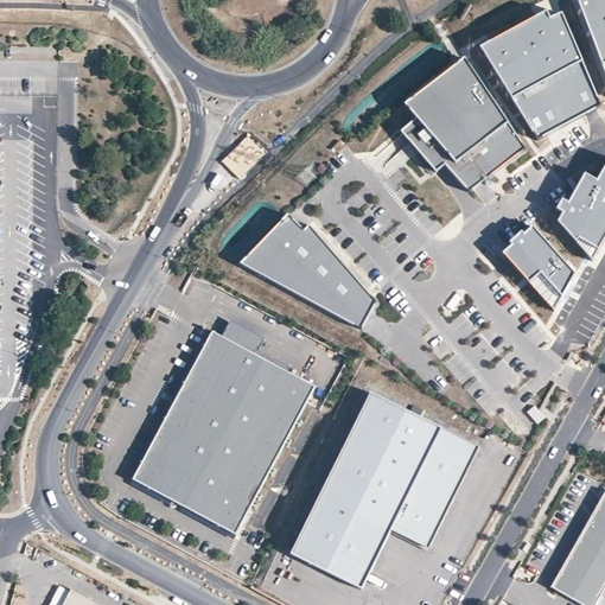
[(577,0),(604,75),(604,0),(577,0)]
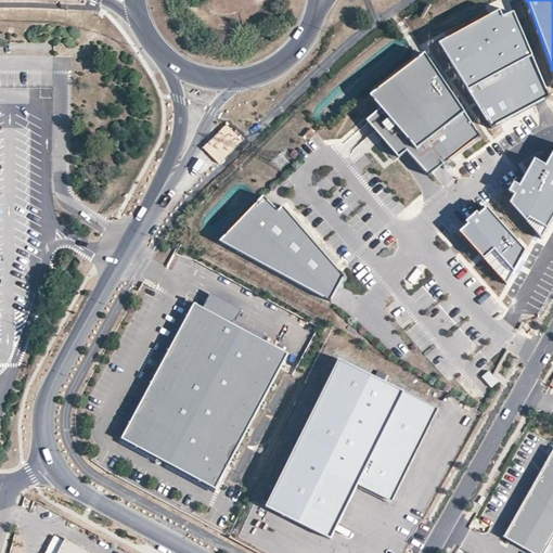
[(548,94),(512,11),(501,16),(498,10),(437,42),(490,126),(548,94)]
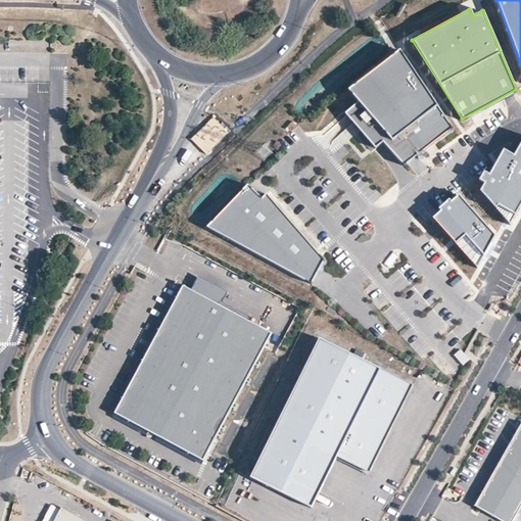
[(398,49),(347,89),(356,100),(343,111),(374,146),(383,139),(403,164),(452,127),(398,49)]
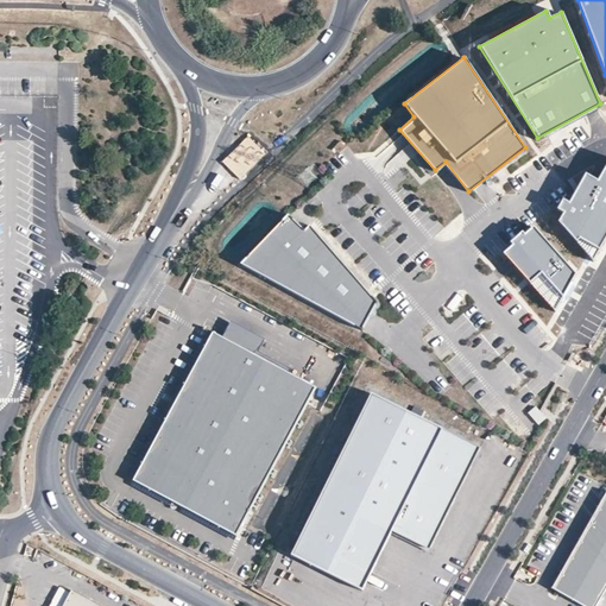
[(605,234),(605,161),(597,180),(585,174),(579,182),(568,202),(561,199),(556,208),(562,212),(557,220),(592,259),(605,234)]
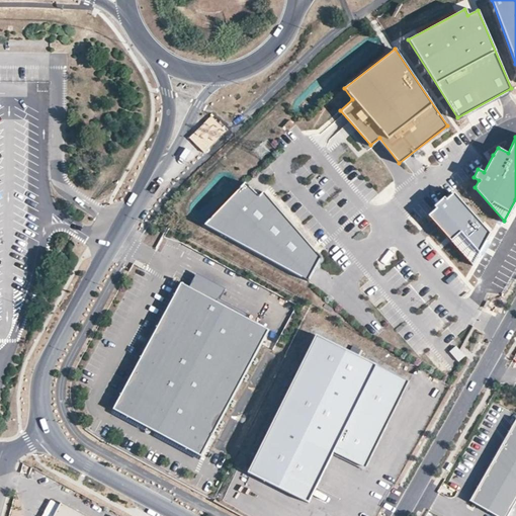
[(258,194),(244,181),(203,224),(307,279),(320,256),(262,190),(258,194)]
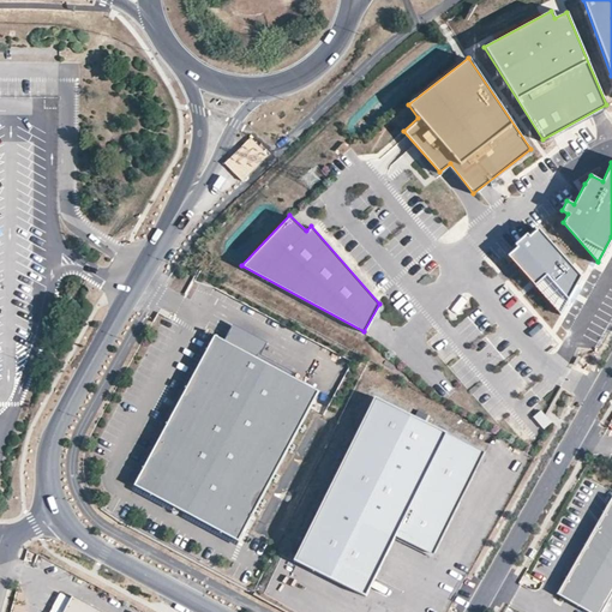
[(580,275),(538,227),(528,235),(526,233),(514,244),(516,246),(507,255),(559,312),(580,275)]
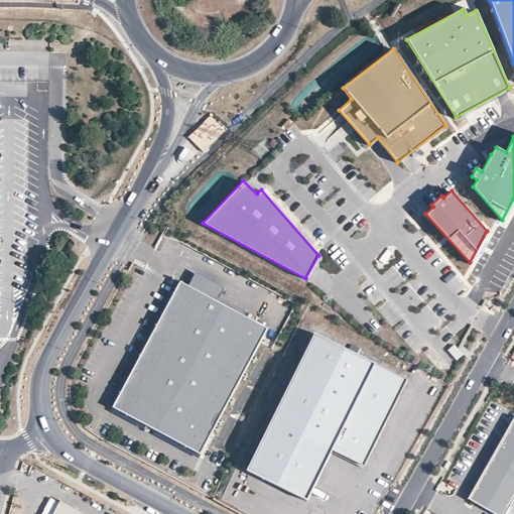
[(215,299),(223,285),(194,270),(186,284),(215,299)]
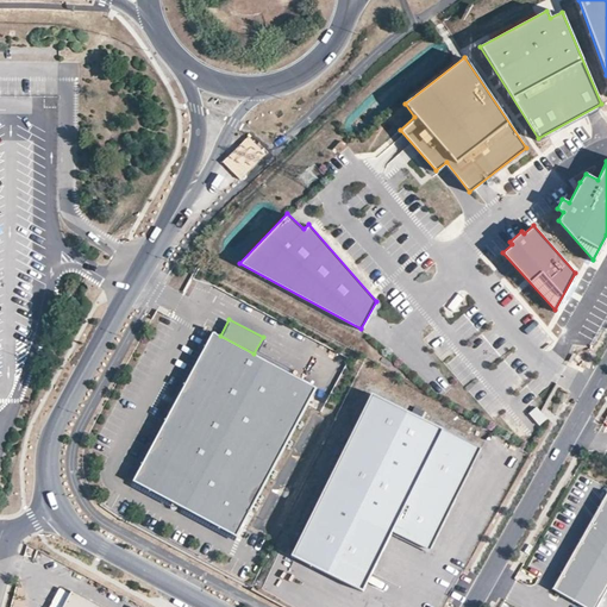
[(235,534),(314,386),(254,354),(220,336),(212,331),(181,387),(167,414),(132,480),(235,534)]
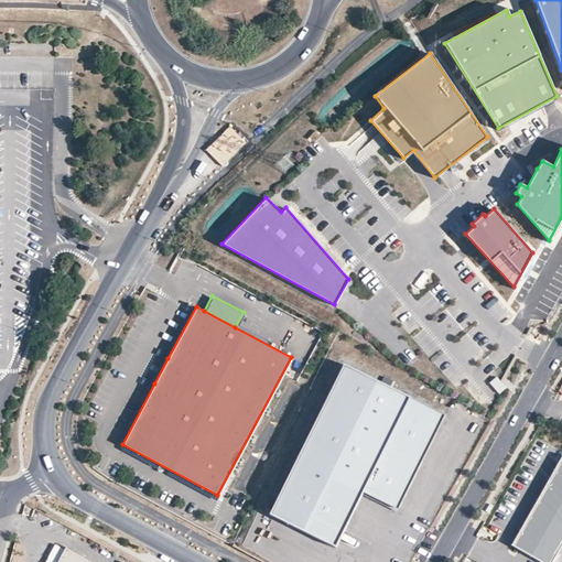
[(151,382),(154,384),(168,358),(164,357),(151,382)]
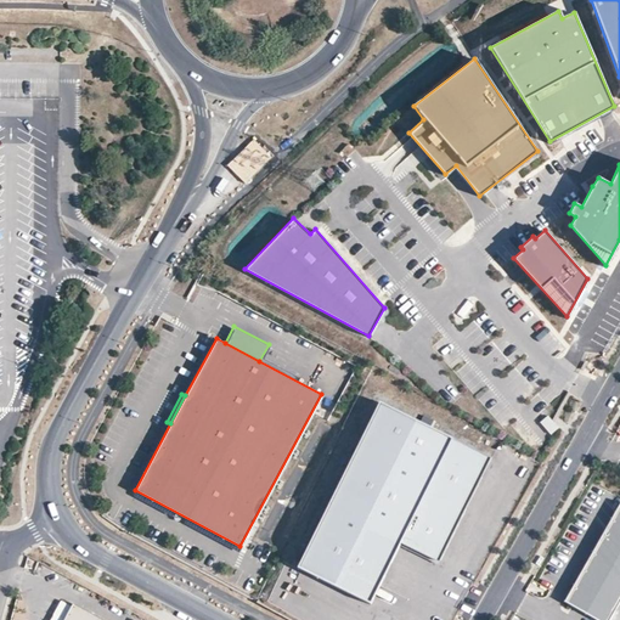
[(439,557),(489,456),(378,400),(297,565),(368,602),(398,544),(400,537),(439,557)]
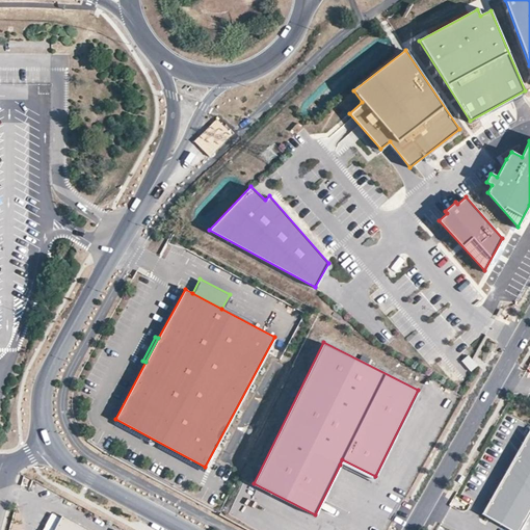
[(467,353),(460,359),(468,368),(474,363),(467,353)]
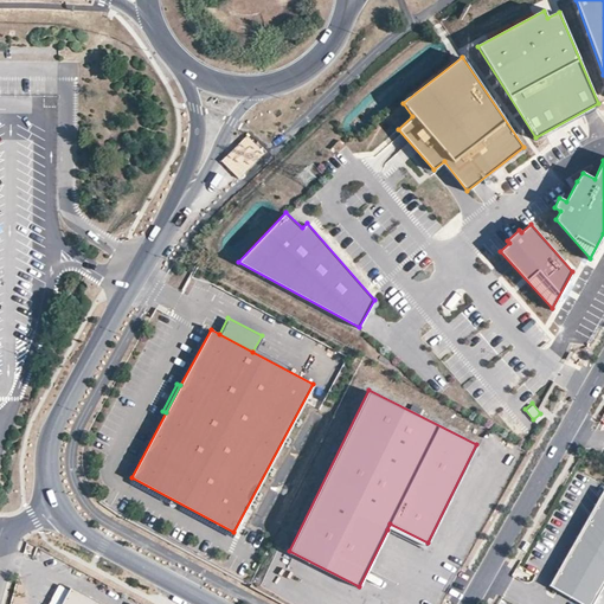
[(583,603),(590,603),(603,580),(603,487),(548,584),(583,603)]
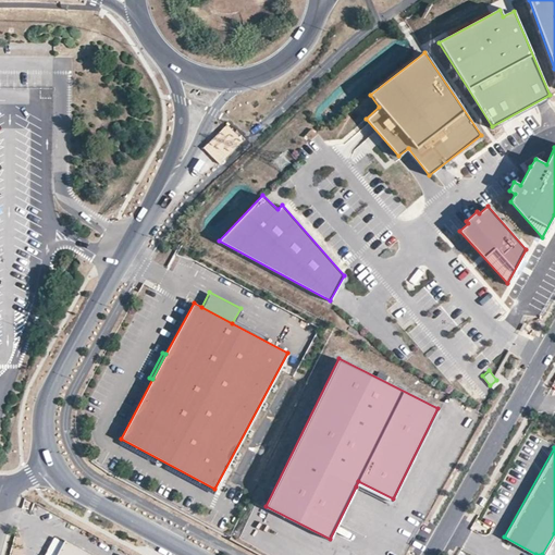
[(390,504),(393,498),(358,481),(356,486),(390,504)]
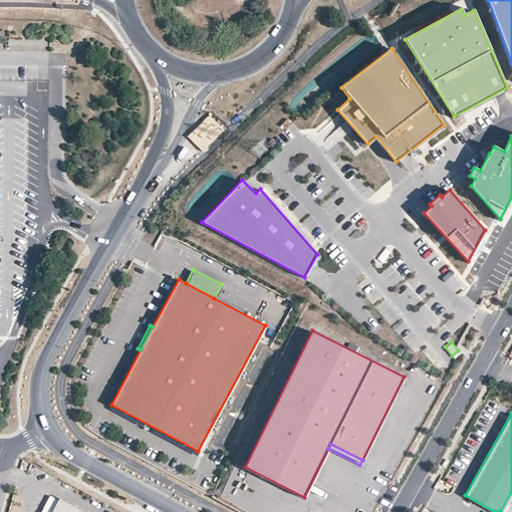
[(50,511),(58,499),(49,495),(40,511),(50,511)]
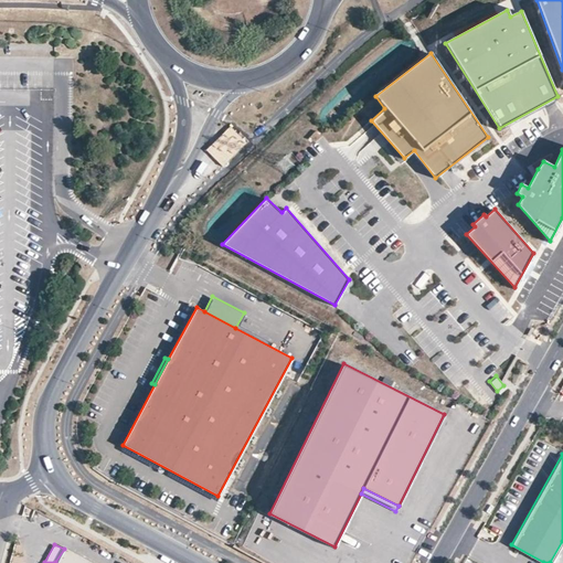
[(94,562),(65,548),(64,549),(55,562),(94,562)]
